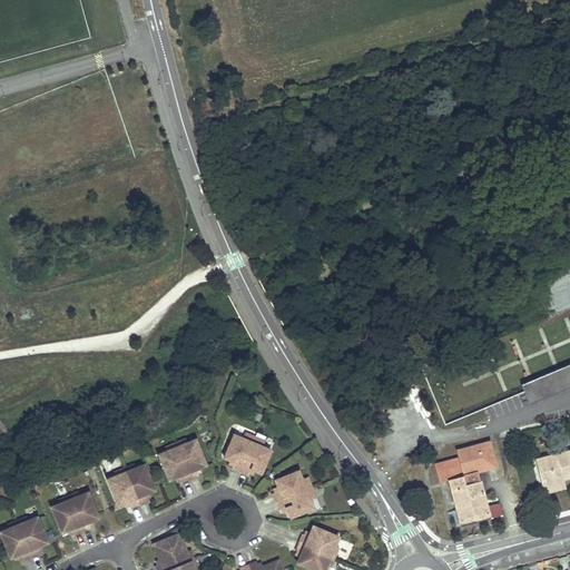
[(493,338),(499,364),(538,356),(532,331),(493,338)]
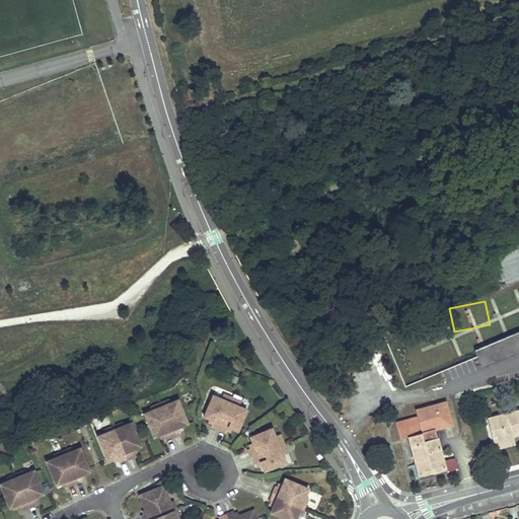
[(518,331),(474,351),(482,368),(518,352),(518,331)]
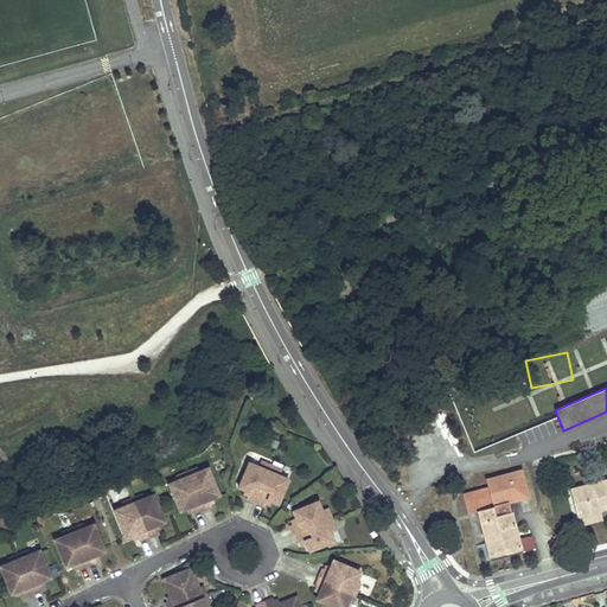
[(261,461),(259,467),(268,472),(272,465),(261,461)]
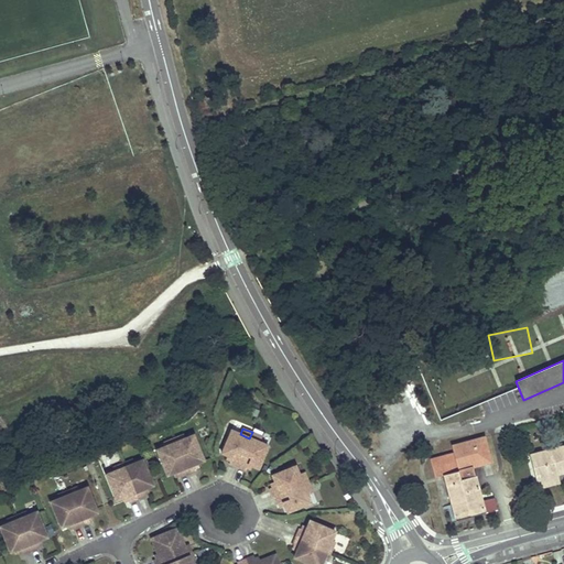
[(229,464),(237,467),(249,438),(240,434),(231,431),(221,454),(228,456),(231,458),(230,462),(229,464)]
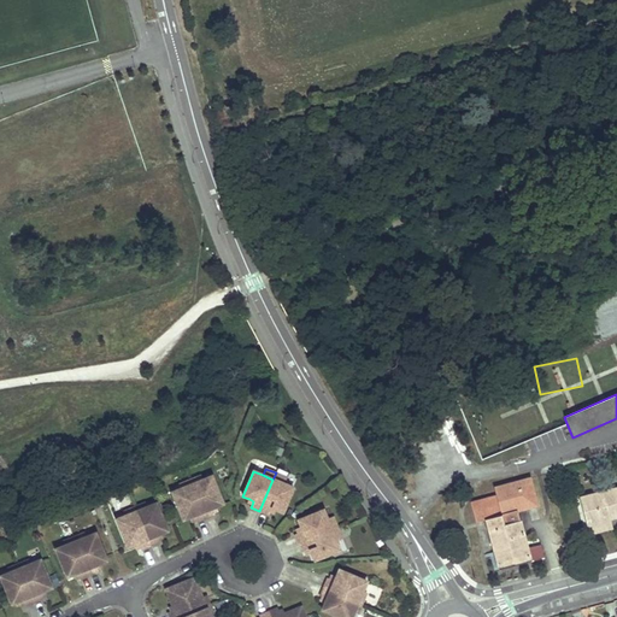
[(276,472),(272,480),(282,483),(286,477),(276,472)]
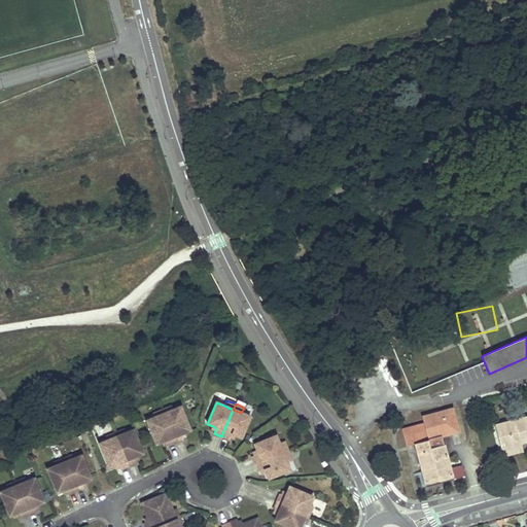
[(460,403),(420,414),(423,423),(428,441),(442,436),(467,429),(460,403)]
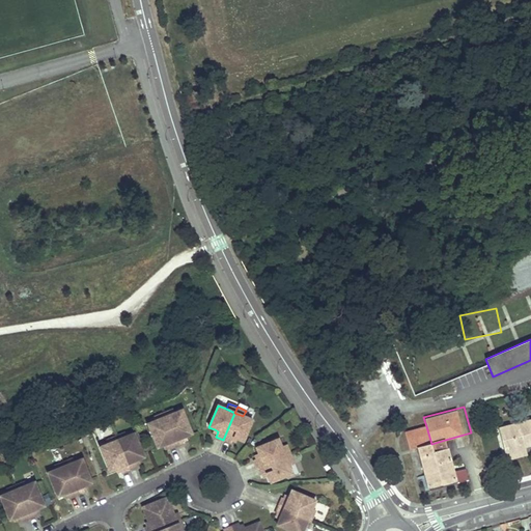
[(165,417),(176,447),(185,444),(184,441),(183,438),(186,437),(192,434),(183,410),(173,413),(165,417)]
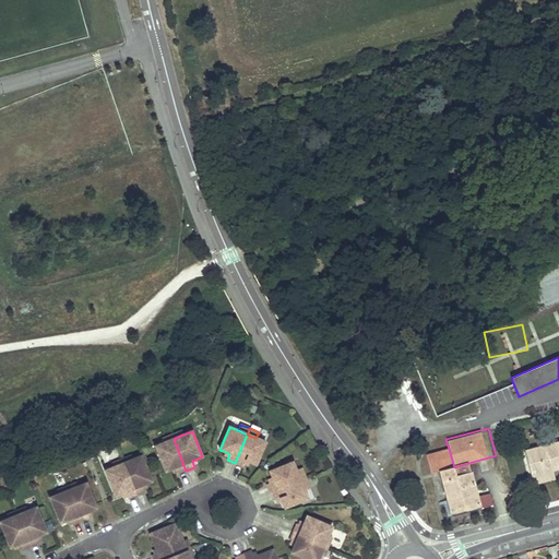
[(247,435),(235,463),(244,466),(245,464),(246,461),(249,462),(256,465),(265,442),(256,438),(247,435)]
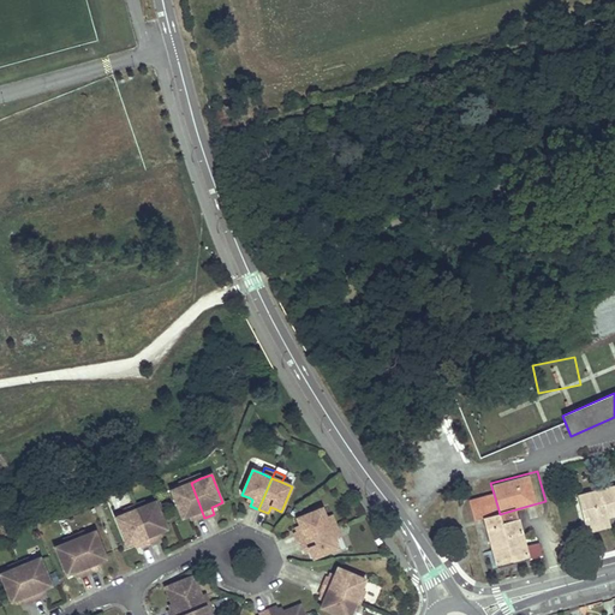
[(196,520),(204,518),(191,483),(181,487),(171,491),(181,519),(189,515),(193,514),(195,518),(196,520)]
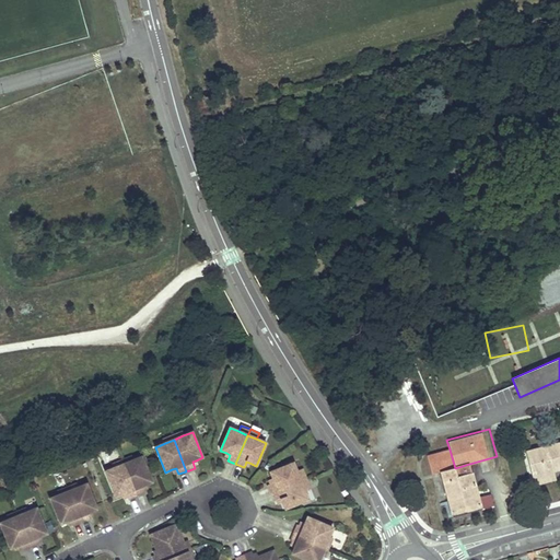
[(559,443),(526,452),(533,476),(553,470),(559,468),(559,443)]
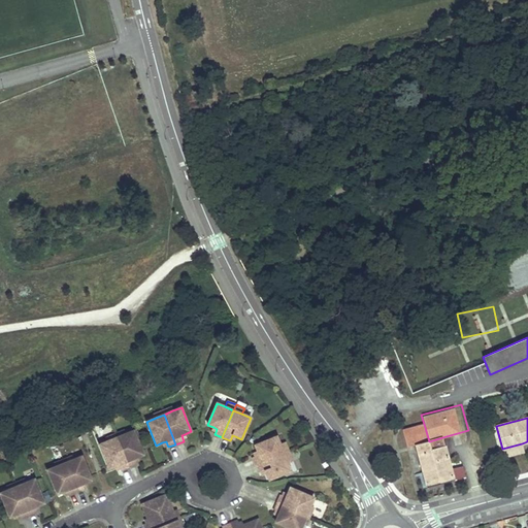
[(416,444),(426,484),(438,481),(429,441),(424,424),(402,430),(402,432),(407,447),(416,444)]
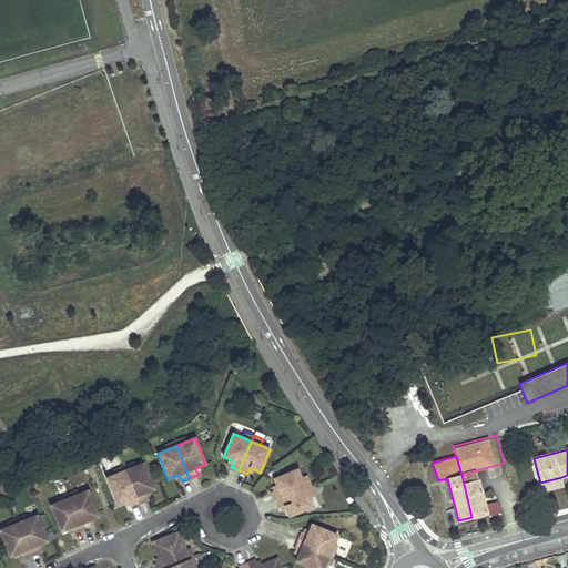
[(125,470),(139,503),(146,499),(145,497),(144,493),(148,492),(154,489),(144,463),(134,467),(125,470)]
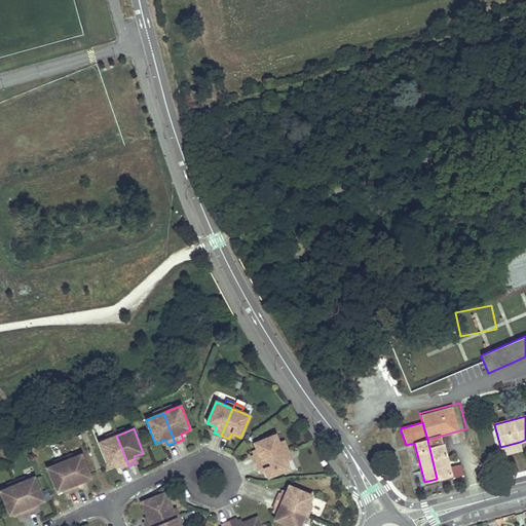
[(252,455),(256,463),(283,452),(279,444),(275,435),(254,444),(257,450),(258,453),(255,454),(252,455)]
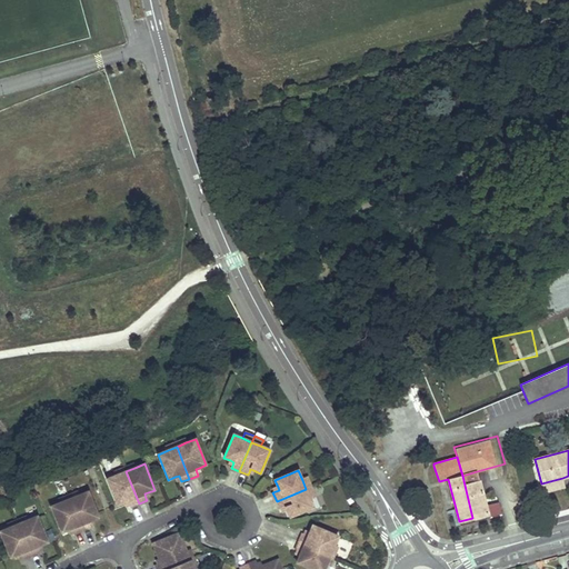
[(130,507),(139,503),(126,471),(117,476),(107,479),(118,505),(125,502),(128,500),(129,505),(130,507)]
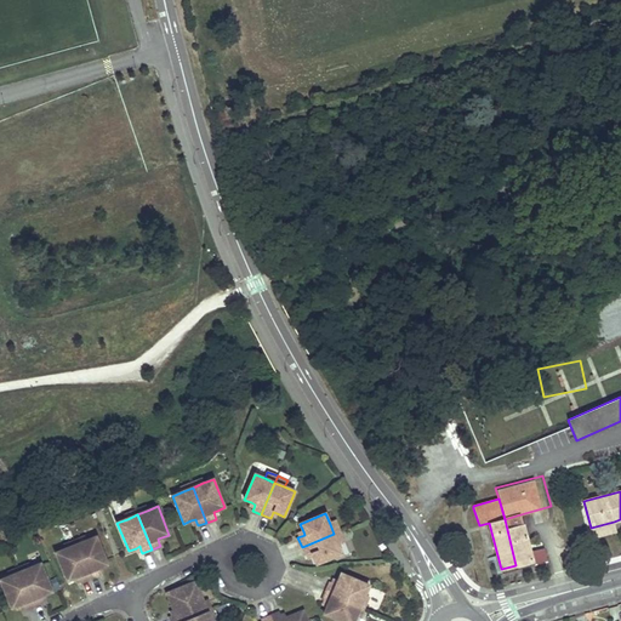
[(516,565),(531,562),(533,565),(547,562),(545,548),(530,552),(520,514),(505,519),(516,565)]
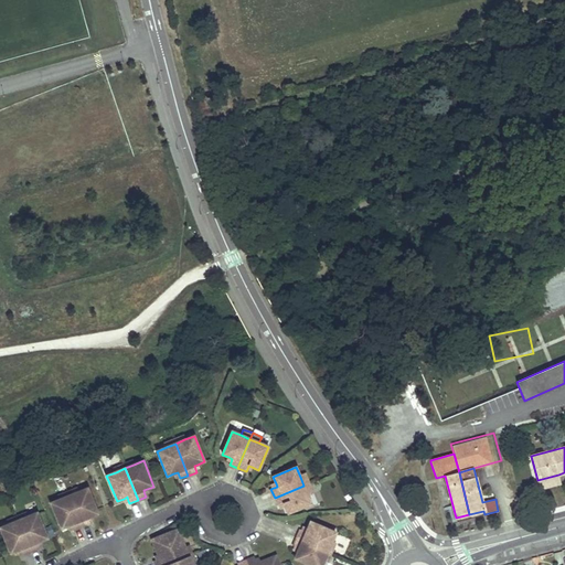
[(306,473),(300,477),(304,486),(309,483),(306,473)]
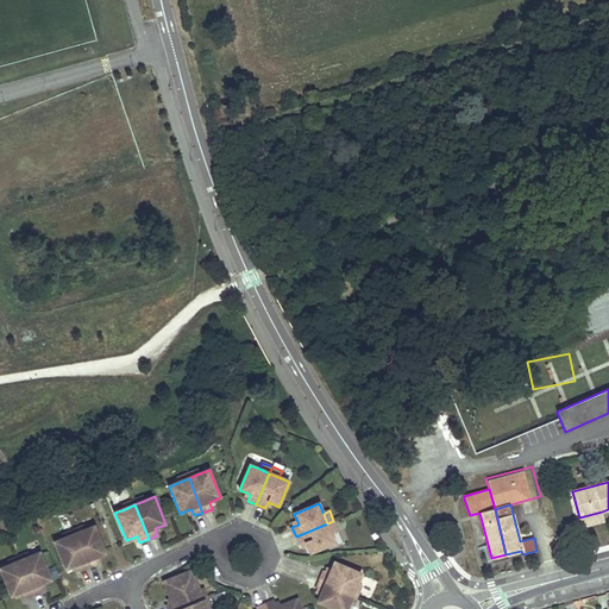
[(602,512),(579,518),(582,526),(604,521),(602,512)]
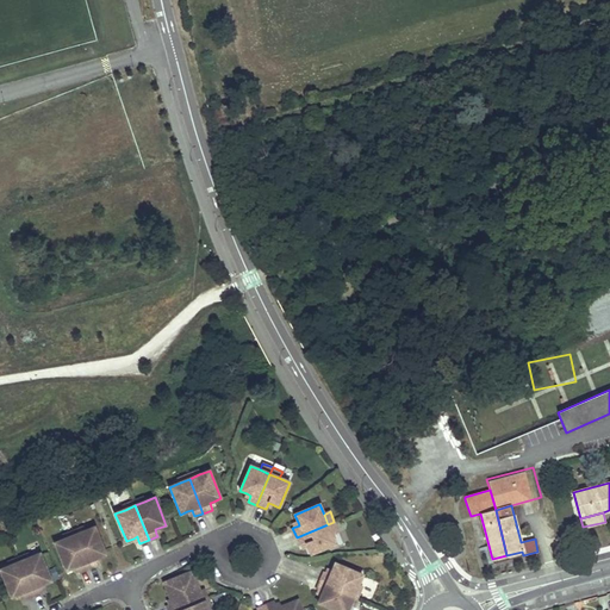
[(328,524),(331,534),(338,531),(334,522),(328,524)]
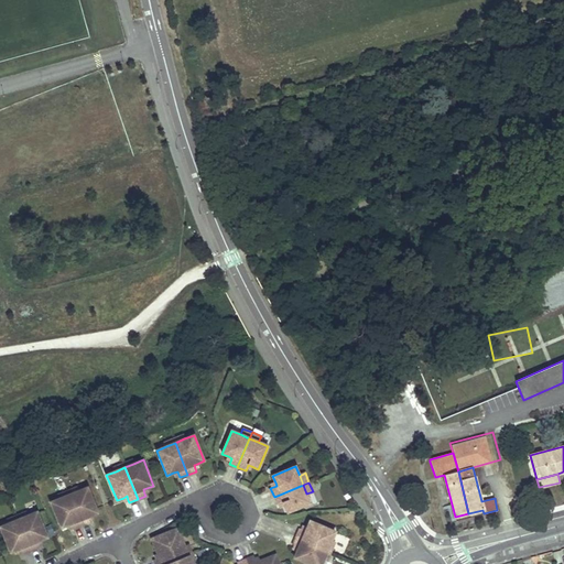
[(303,485),(274,497),(278,505),(280,503),(283,502),(284,506),(288,512),(311,503),(306,494),(303,485)]
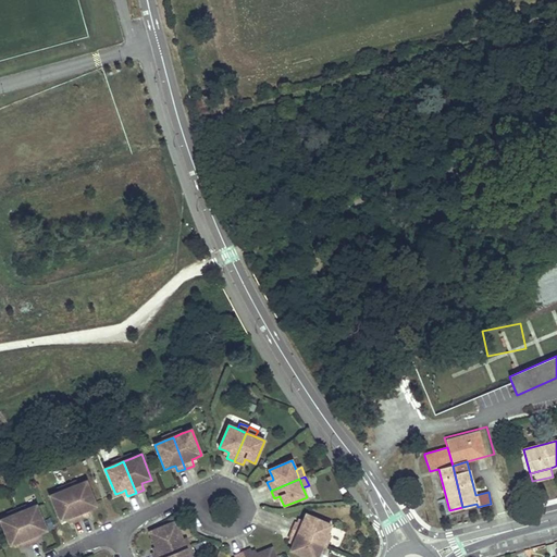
[(67,489),(81,520),(89,517),(88,515),(86,510),(90,509),(97,506),(86,481),(77,485),(67,489)]
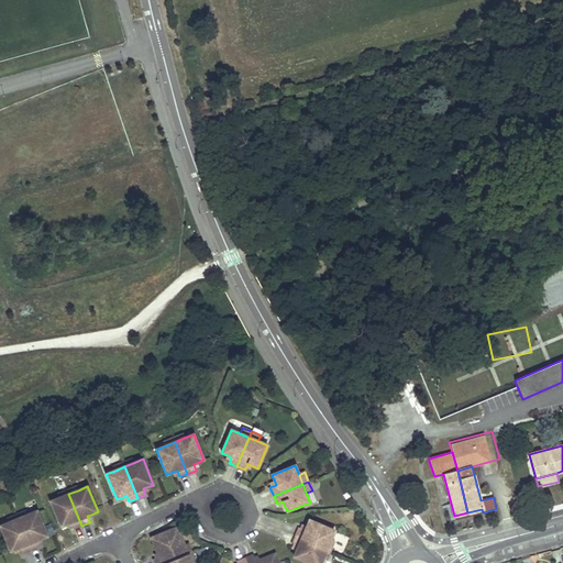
[(74,529),(81,526),(68,494),(59,497),(51,501),(61,527),(67,525),(70,522),(73,527),(74,529)]
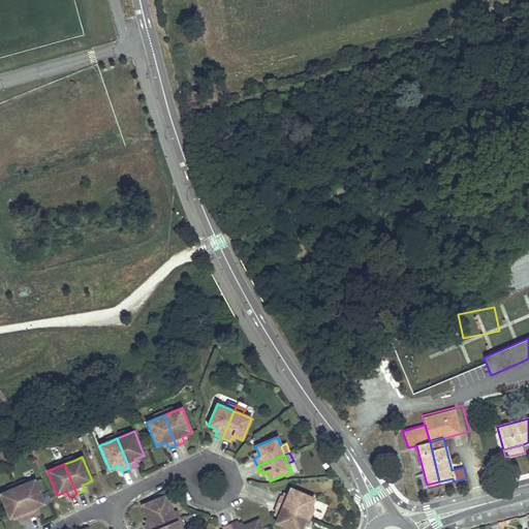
[(18,487),(29,517),(37,514),(36,511),(34,508),(38,506),(44,504),(34,480),(26,484),(18,487)]
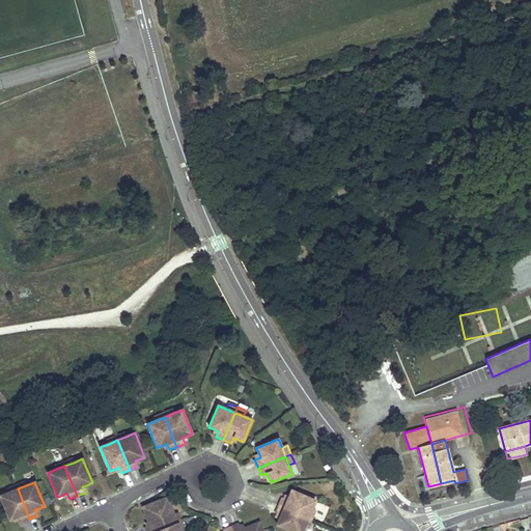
[(22,522),(29,519),(18,488),(8,493),(0,496),(9,520),(16,518),(20,516),(21,520),(22,522)]
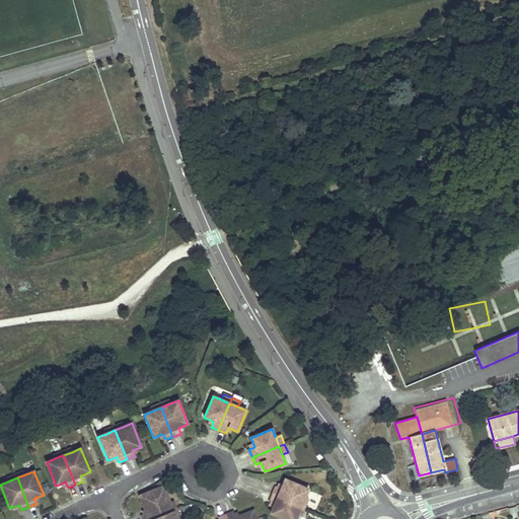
[(276,487),(273,494),(301,506),(305,498),(308,490),(285,479),(283,486),(281,489),(278,488),(276,487)]
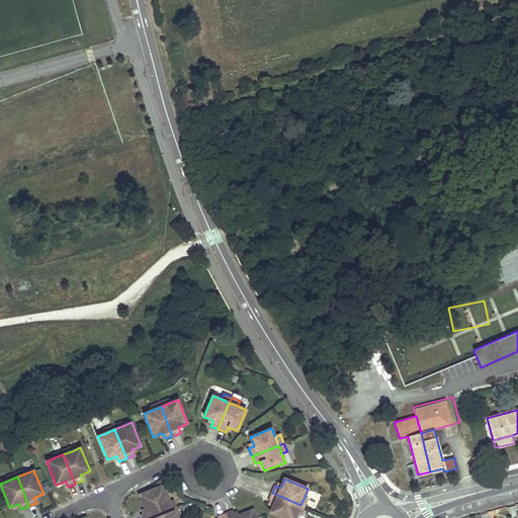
[(141,514),(142,517),(153,517),(173,510),(170,503),(163,486),(140,495),(145,509),(146,512),(143,513),(141,514)]
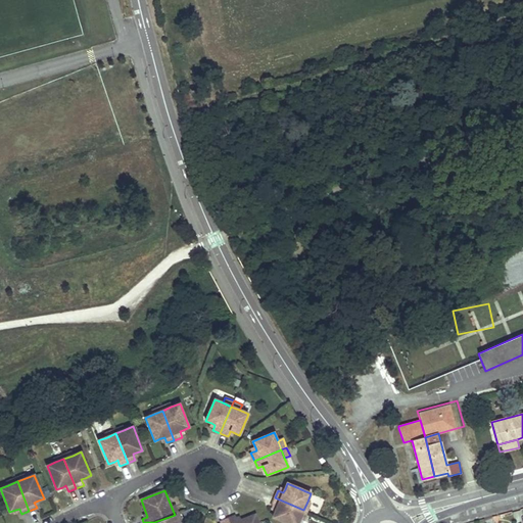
[(303,510),(275,497),(272,506),(274,507),(277,508),(276,511),(273,517),(286,522),(297,522),(300,519),(303,510)]
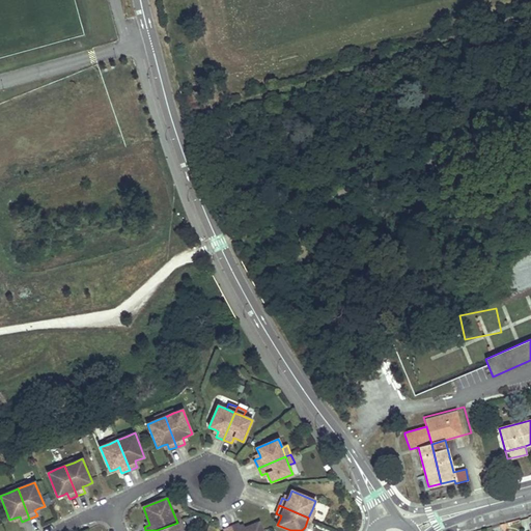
[(240,524),(231,527),(232,530),(262,530),(259,522),(245,528),(242,529),(241,526),(240,524)]
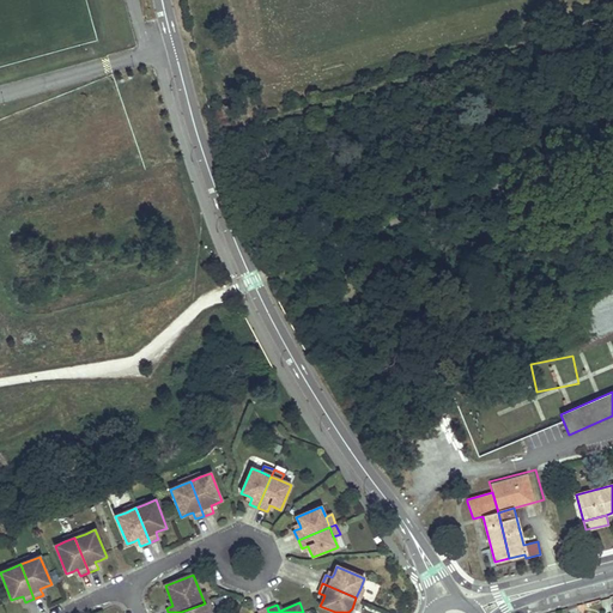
All buildings are outlined.
